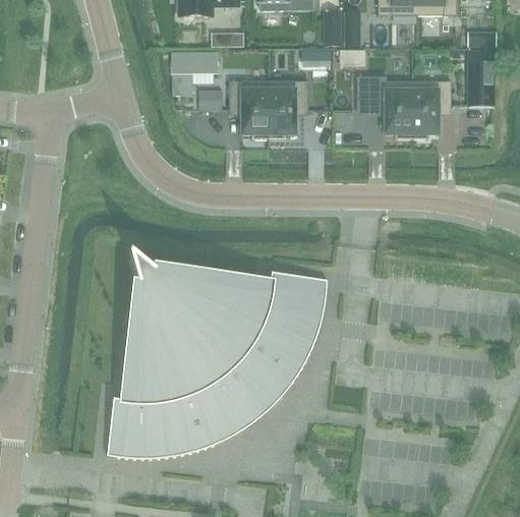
[(177,0),(177,15),(212,15),(212,5),(225,5),(238,5),(237,0),(177,0)]
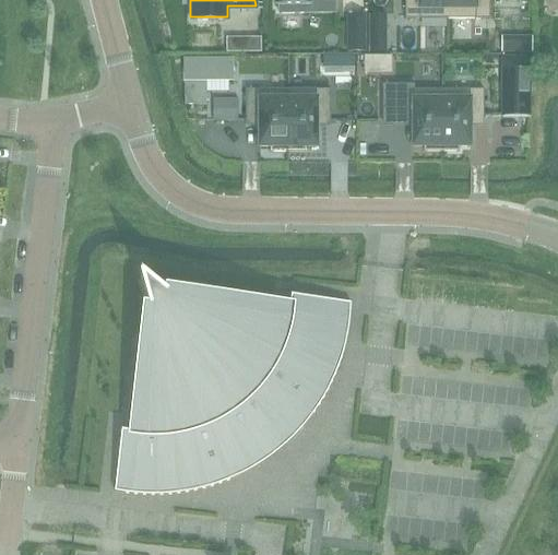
[(275,0),(275,2),(277,2),(277,11),(311,11),(311,3),(311,0),(275,0)]
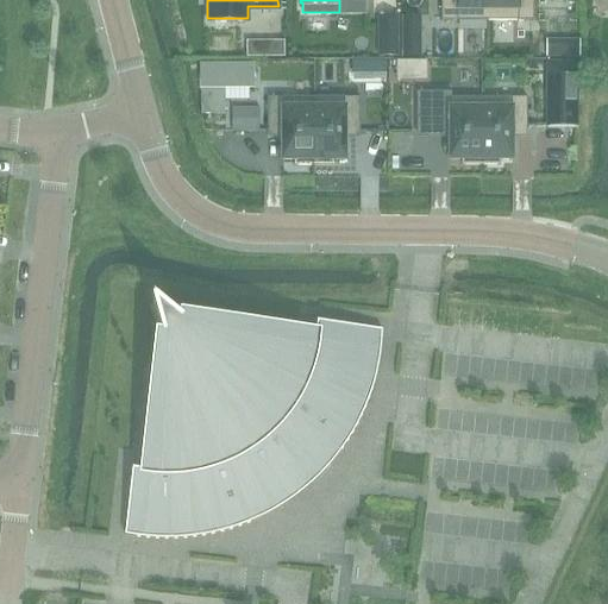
[(487,17),(486,0),(440,0),(440,17),(487,17)]
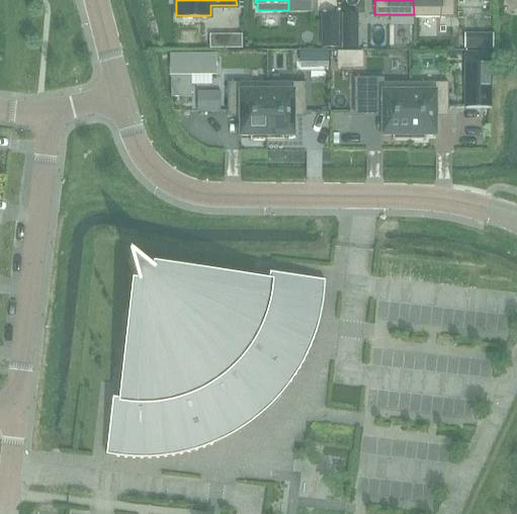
[(413,0),(414,14),(453,14),(452,0),(413,0)]
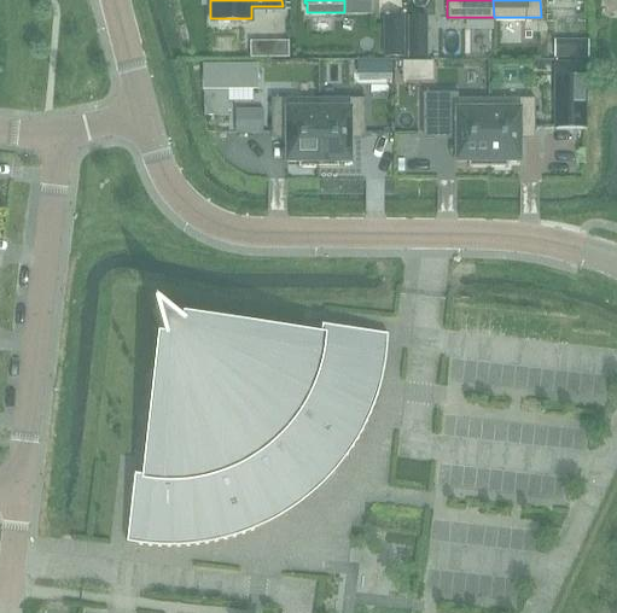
[(403,13),(383,13),(383,53),(403,53),(403,13)]
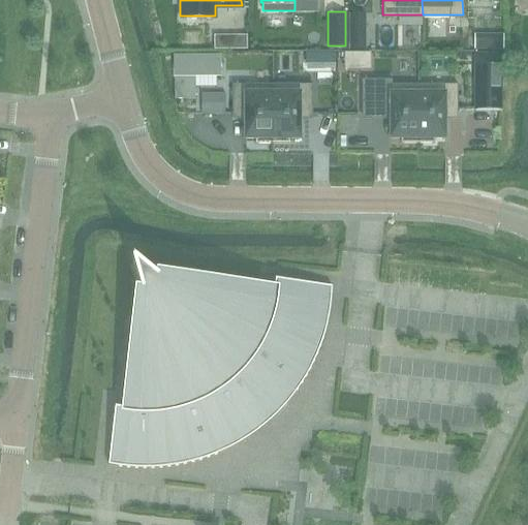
[(366,11),(348,11),(348,45),(366,45),(366,11)]
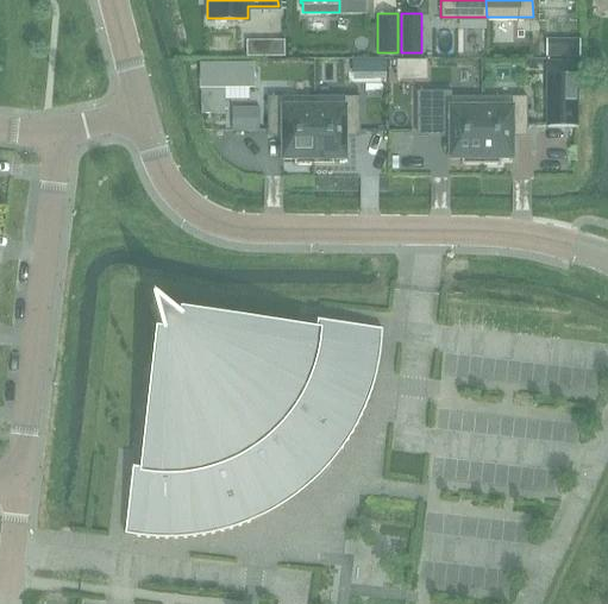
[(578,36),(545,36),(545,54),(580,54),(578,36)]
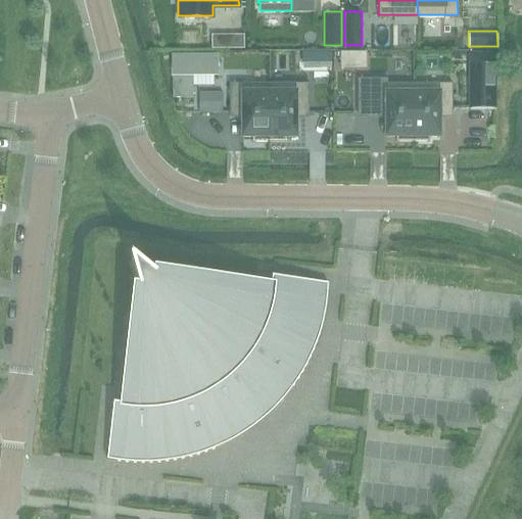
[(233,32),(222,46),(244,46),(244,32),(233,32)]
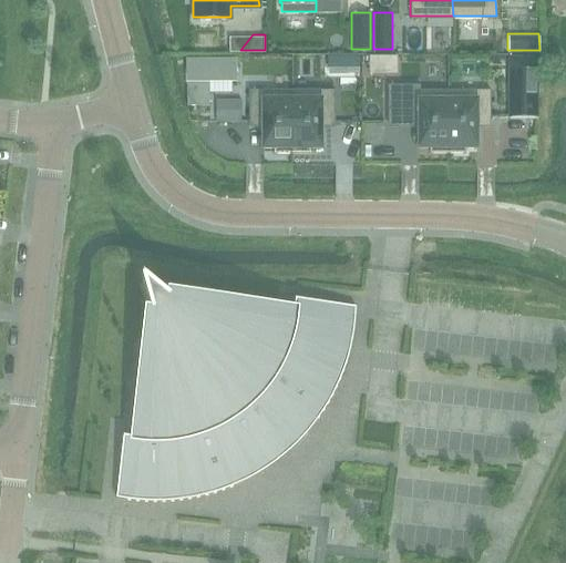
[(395,53),(373,53),(373,71),(395,71),(395,53)]
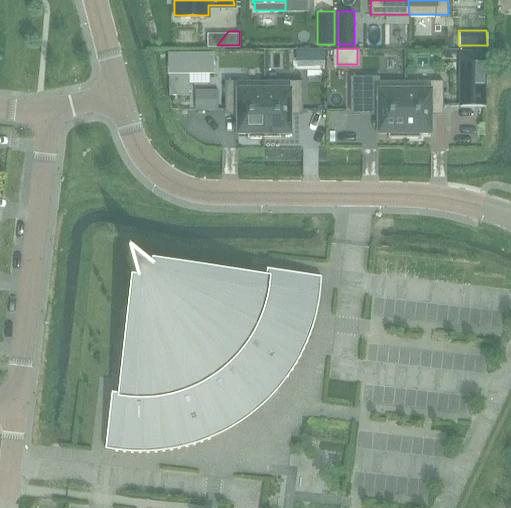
[(323,49),(294,49),(294,65),(323,65),(323,49)]
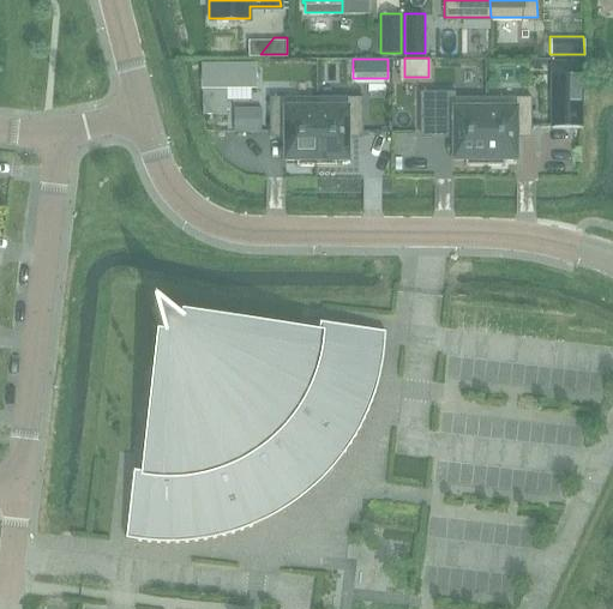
[(256,60),(202,61),(202,86),(202,112),(226,112),(226,86),(256,85),(256,60)]
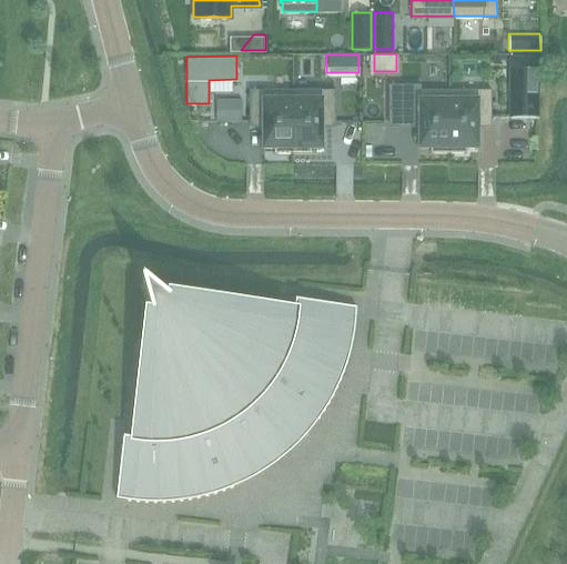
[(539,56),(508,56),(508,112),(539,112),(539,56)]
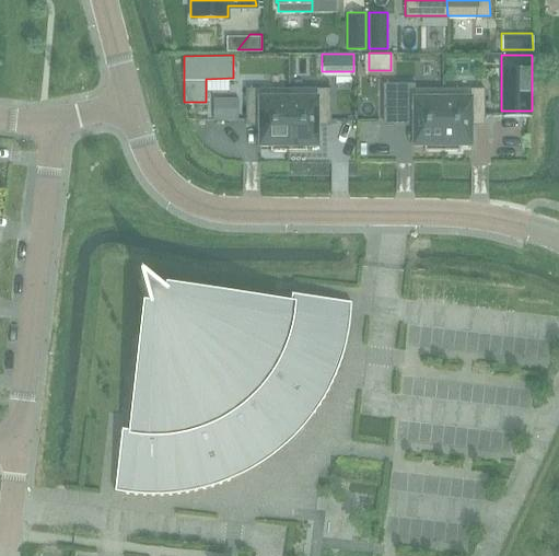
[(288,87),(245,85),(245,122),(259,122),(259,143),(270,145),(270,149),(287,149),(288,87)]
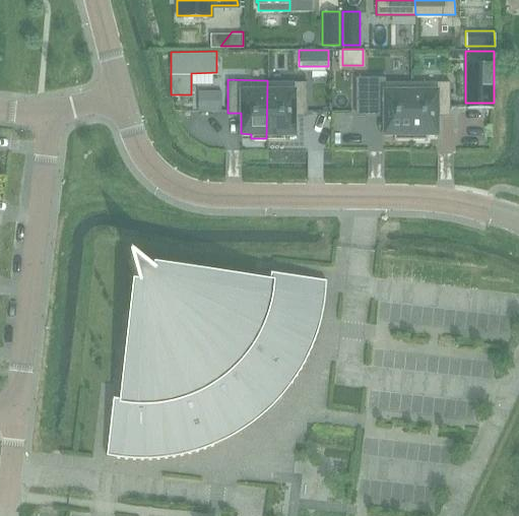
[(305,80),(267,80),(266,138),(283,138),(283,134),(294,134),(295,114),(306,114),(306,80),(305,80)]
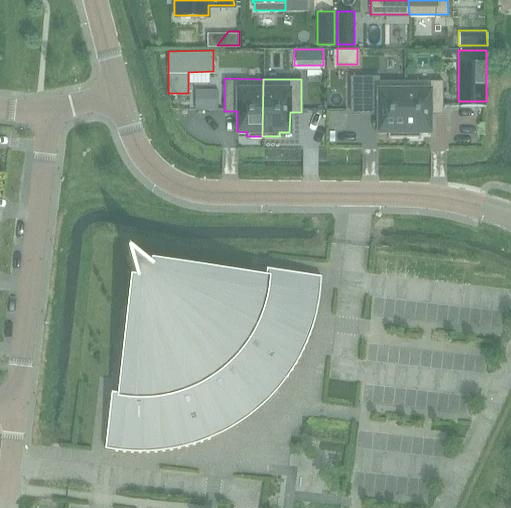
[(403,136),(403,79),(365,79),(365,107),(377,107),(377,113),(377,131),(387,131),(387,136),(403,136)]
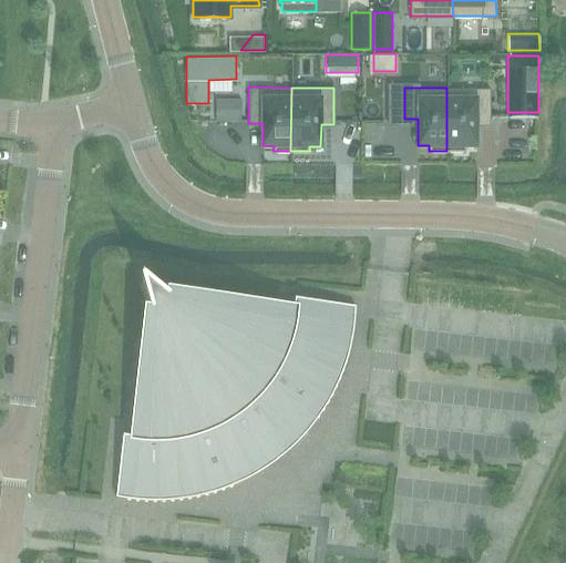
[(490,88),(446,88),(446,151),(465,151),(465,145),(475,145),(476,125),(476,119),(490,119),(490,88)]
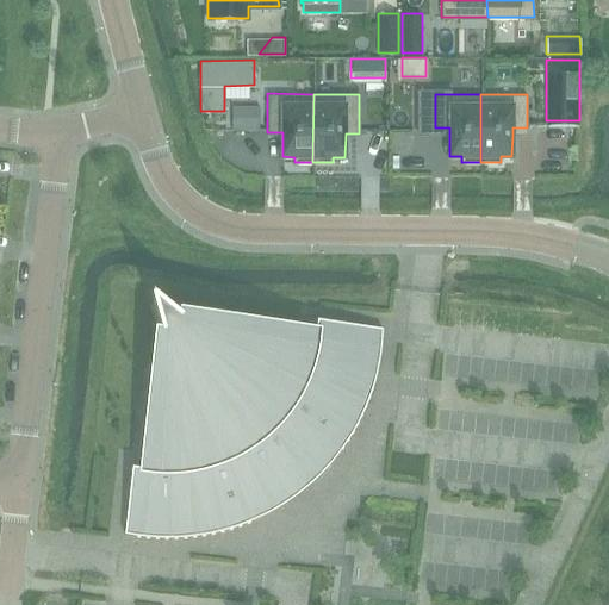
[(231,103),(231,129),(259,129),(259,104),(231,103)]
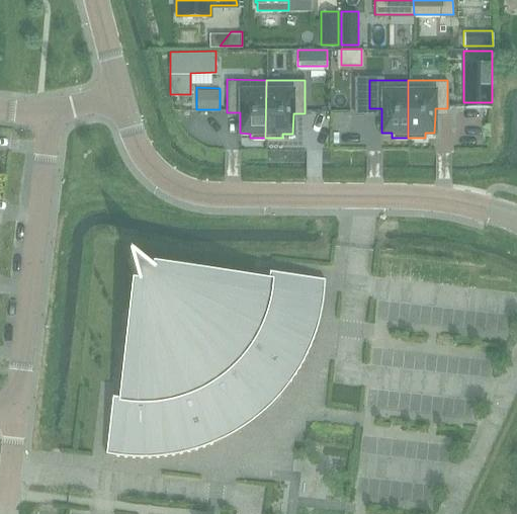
[(112,396),(105,451),(121,454),(145,455),(169,453),(192,448),(214,440),(236,429),(256,416),(273,401),(288,381),(302,362),(312,340),(320,317),(323,293),(325,278),(269,271),(268,278),(152,264),(152,270),(131,257),(128,258),(137,281),(132,281),(117,397),(112,396)]
